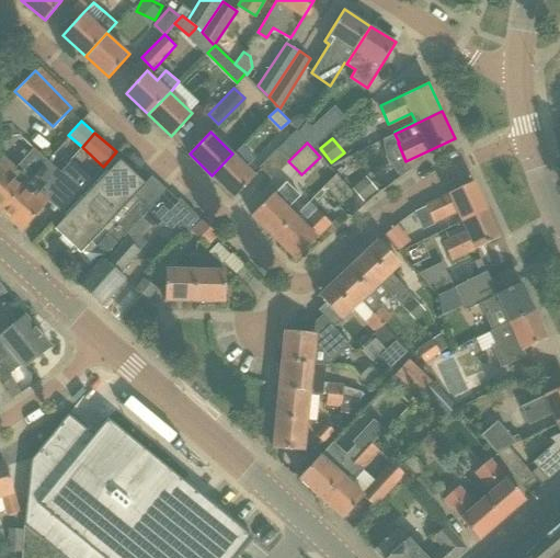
[(34,146),(14,167),(0,152),(0,208),(1,211),(29,181),(48,159),(34,146)]
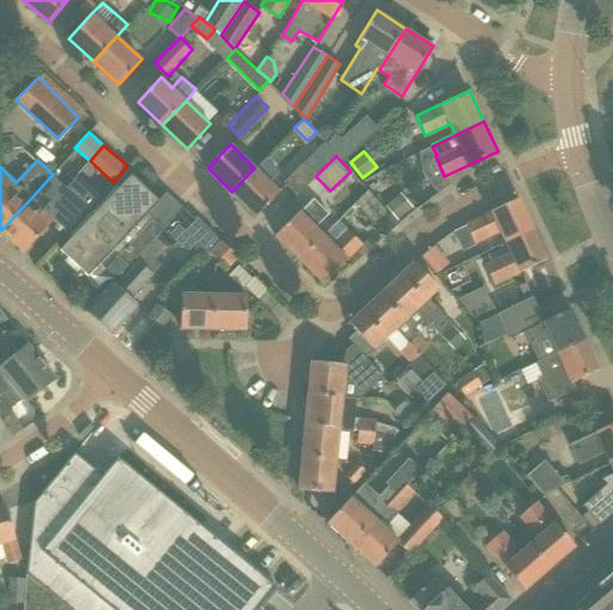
[(316,176),(318,174),(305,159),(283,180),(298,193),(316,176)]
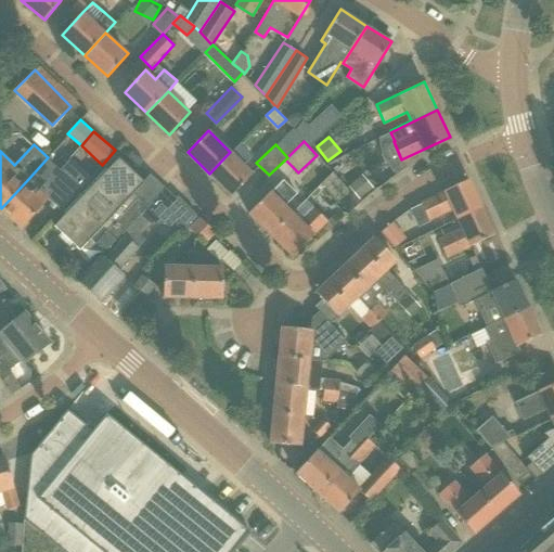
[(209,174),(231,195),(253,174),(230,152),(209,174)]
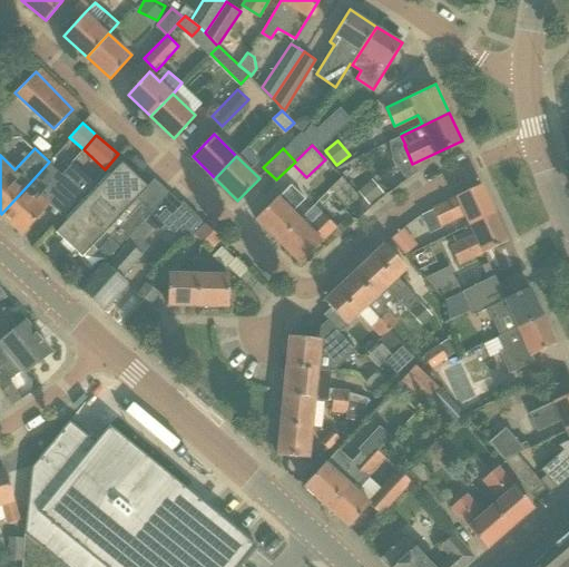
[(50,204),(62,215),(84,192),(95,181),(72,160),(61,173),(49,162),(29,184),(50,204)]
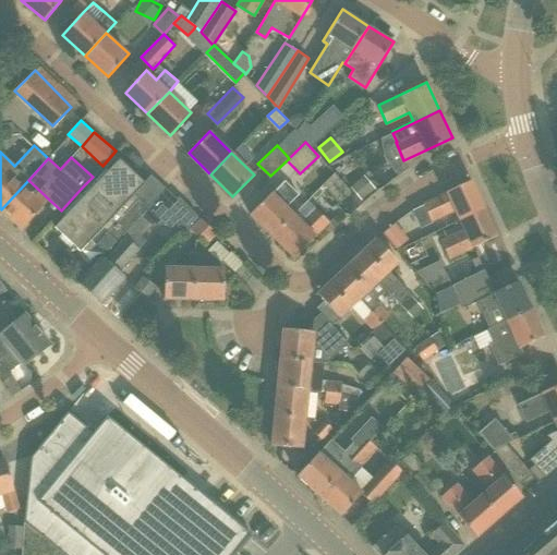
[(96,243),(105,252),(141,214),(147,206),(138,198),(140,197),(135,193),(146,182),(120,158),(109,169),(105,165),(93,177),(82,188),(61,210),(65,215),(55,226),(81,251),(92,239),(96,243)]
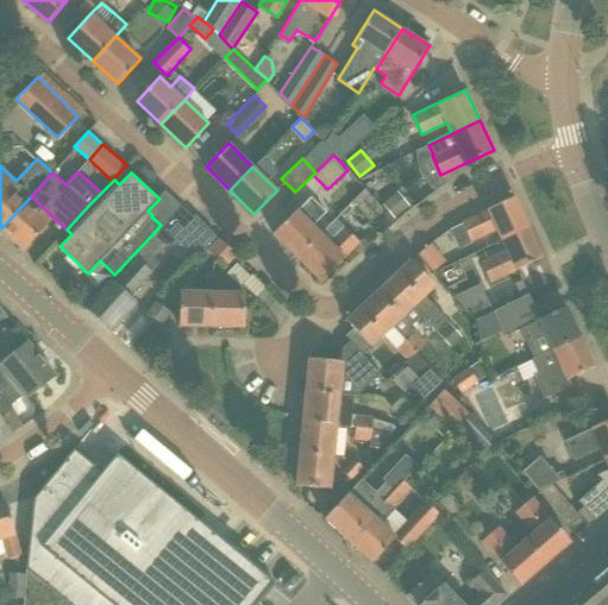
[(371,220),(371,219),(383,232),(396,221),(384,208),(367,188),(353,200),(371,220)]
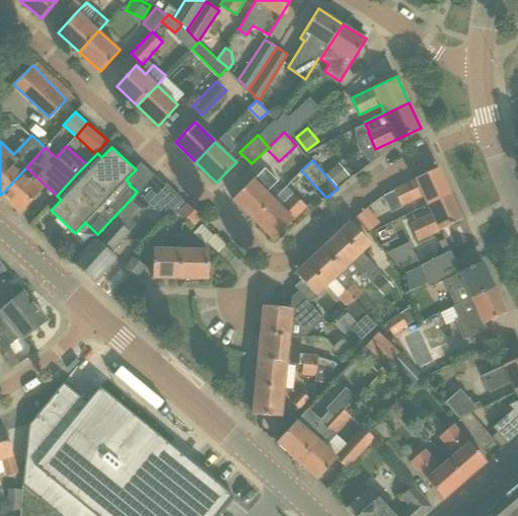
[(338,163),(326,173),(336,186),(348,175),(338,163)]
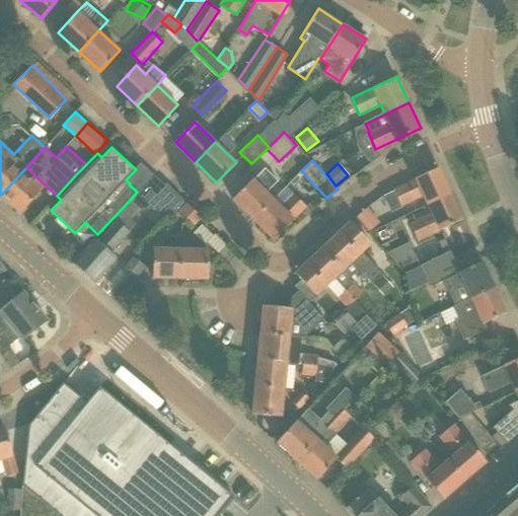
[(252,178),(233,199),(253,219),(274,199),(266,191),(278,178),(266,166),(253,178),(252,178)]
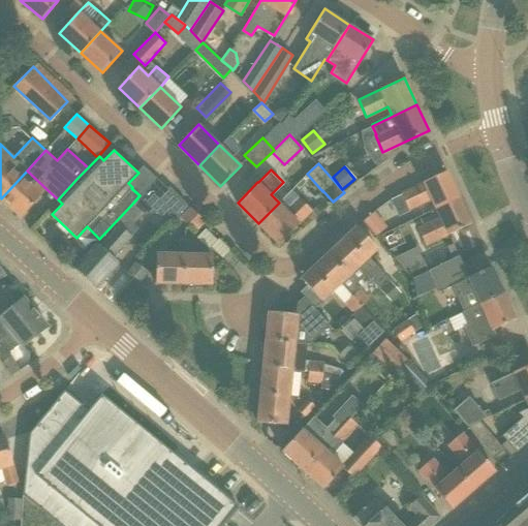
[(21,216),(47,189),(27,171),(1,198),(21,216)]
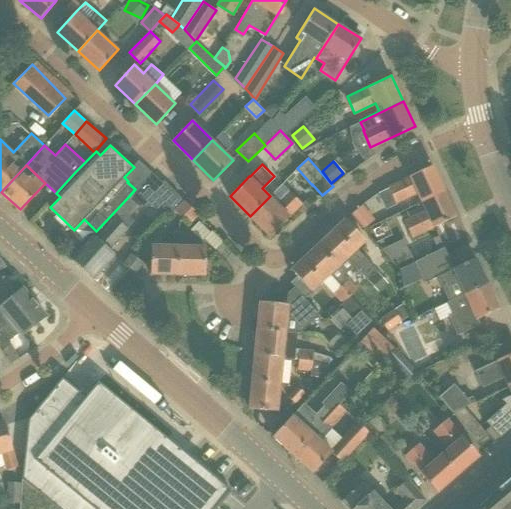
[(417,192),(422,201),(445,190),(433,165),(389,186),(396,202),(417,192)]
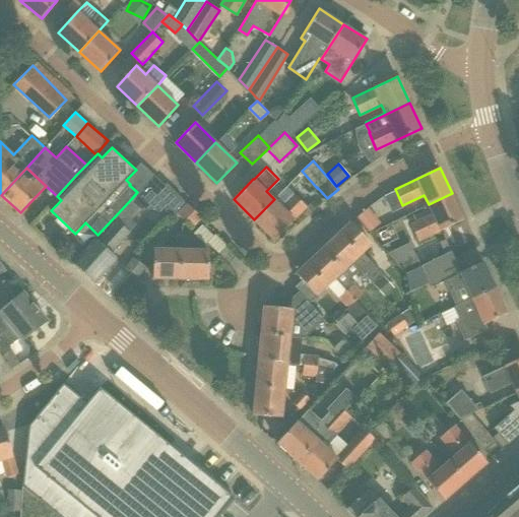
[(148,202),(137,192),(131,199),(139,207),(142,209),(148,202)]
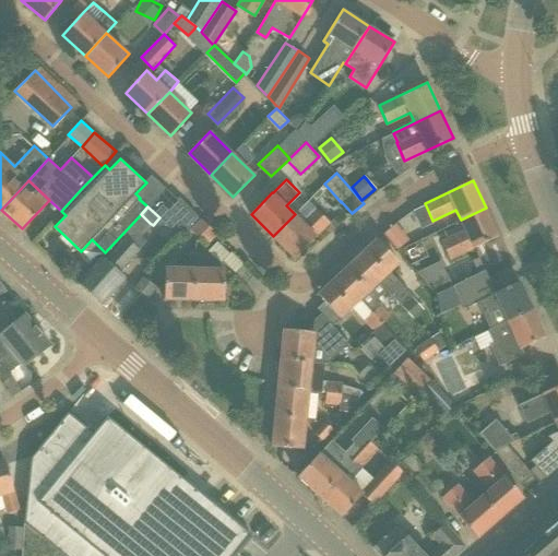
[(295,214),(273,236),(295,258),(330,222),(317,208),(303,222),(295,214)]
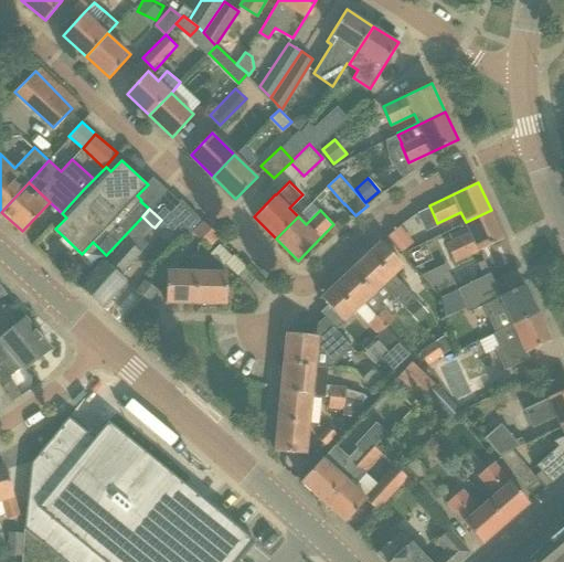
[(504,237),(491,210),(466,222),(470,232),(447,243),(455,261),(504,237)]
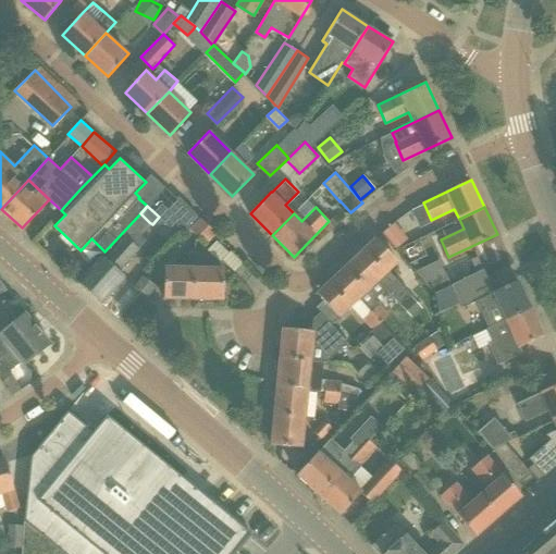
[(190,229),(198,236),(209,225),(201,218),(190,229)]
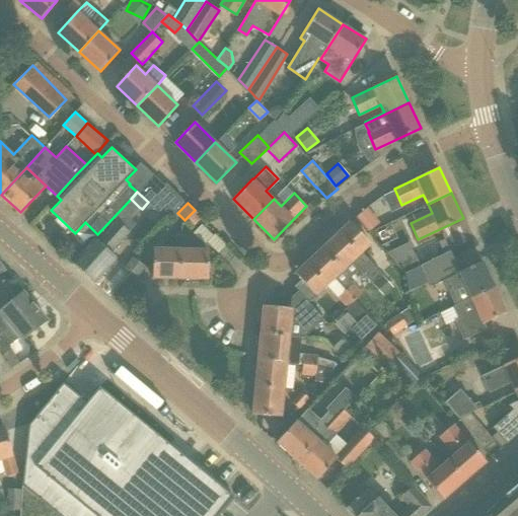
[(192,226),(202,216),(195,210),(185,220),(192,226)]
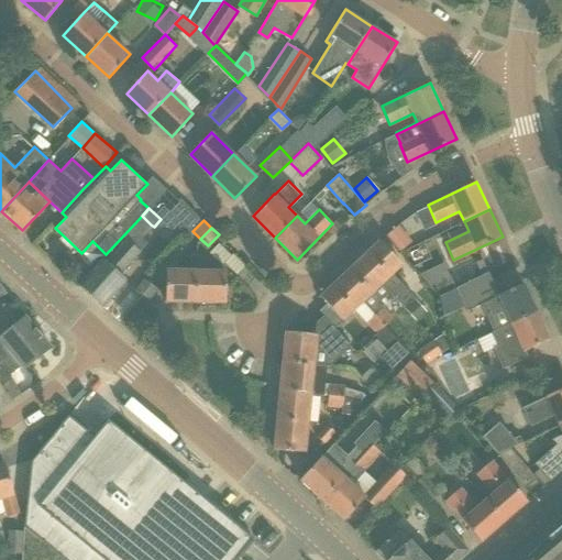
[(120,273),(141,251),(127,239),(107,261),(102,257),(79,284),(103,306),(116,292),(117,293),(121,293),(128,286),(128,282),(125,281),(127,280),(120,273)]
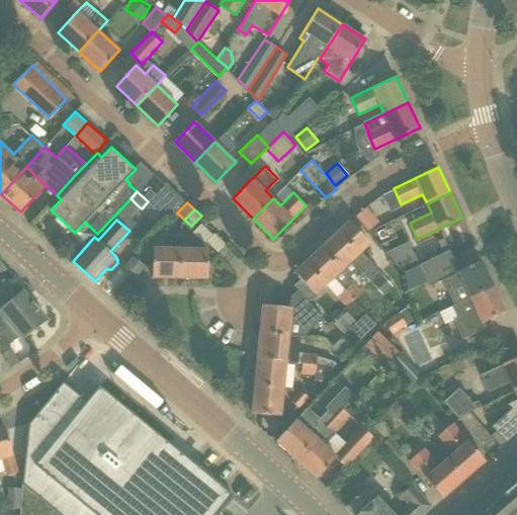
[(349,221),(337,232),(331,238),(359,267),(358,267),(372,282),(381,273),(361,251),(370,243),(349,221)]
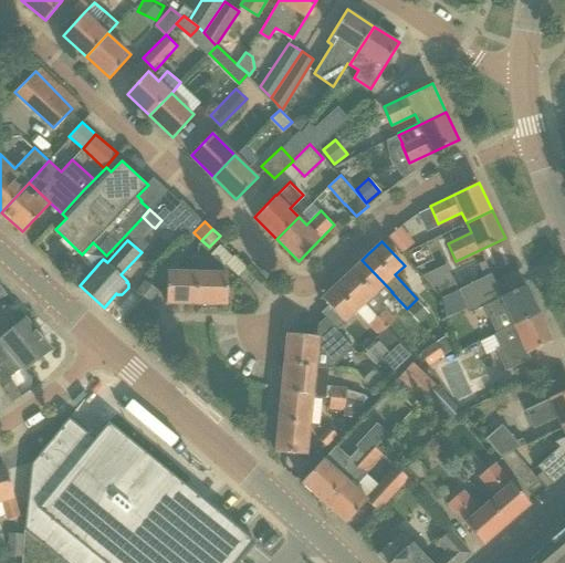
[(362,260),(343,278),(387,326),(395,319),(380,303),(391,292),(393,292),(362,260)]
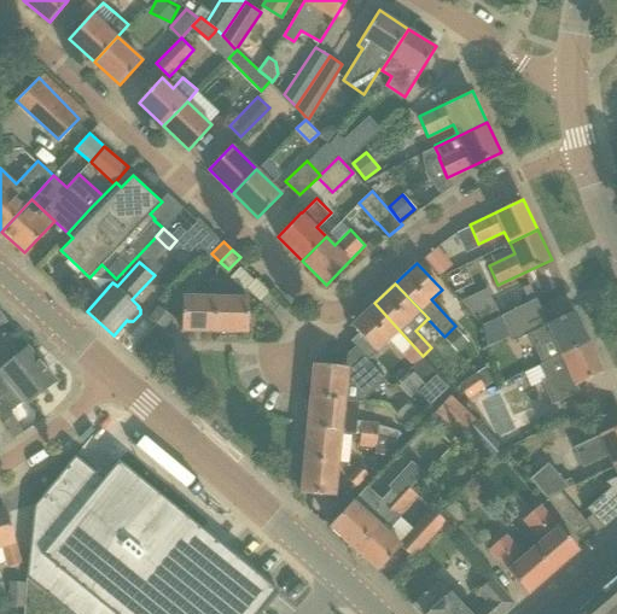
[(522,287),(529,300),(536,298),(530,284),(522,287)]
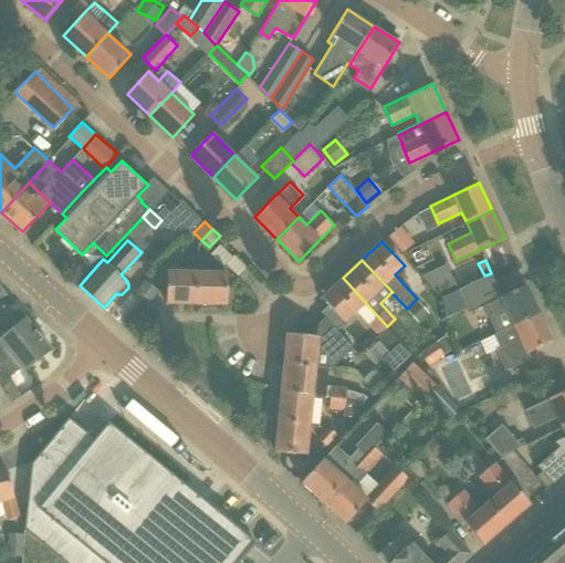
[(167,302),(197,303),(198,271),(168,270),(167,302)]
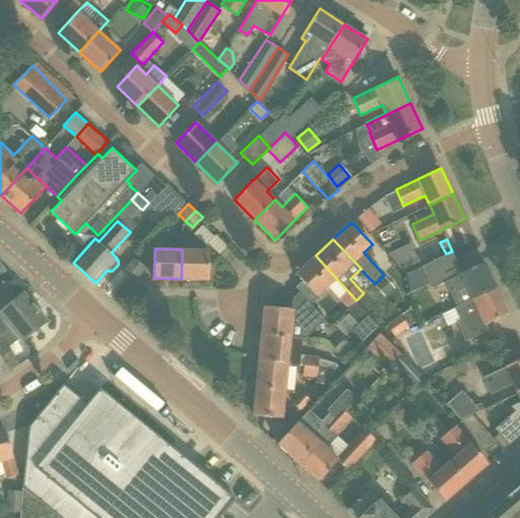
[(210,250),(182,249),(181,279),(209,280),(210,250)]
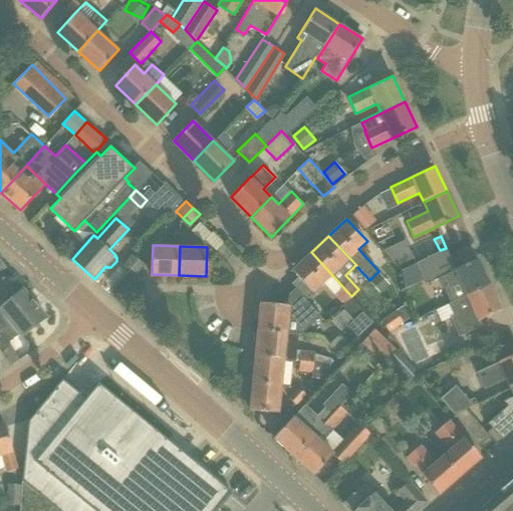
[(395,255),(397,259),(402,269),(416,262),(417,262),(410,248),(395,255)]
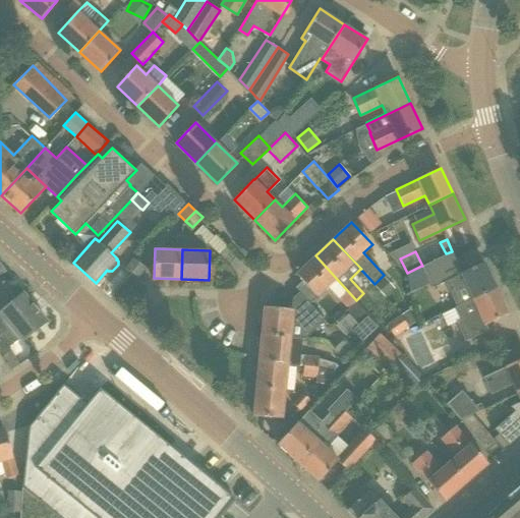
[(458,305),(473,298),(497,287),(484,262),(462,272),(452,251),(446,253),(423,265),(430,282),(432,287),(446,280),(458,305)]
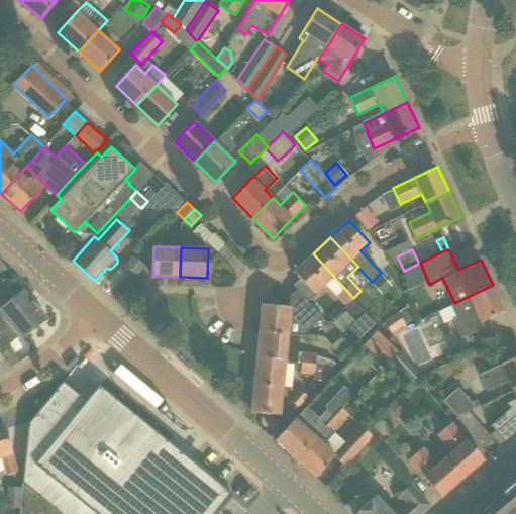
[(341,308),(354,322),(365,312),(366,312),(353,298),(313,253),(294,271),(315,293),(326,283),(345,305),(341,308)]
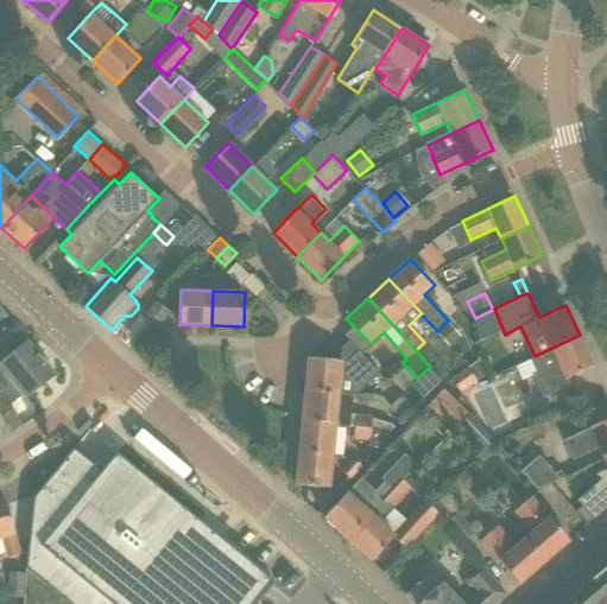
[(165,319),(171,307),(153,299),(147,311),(165,319)]
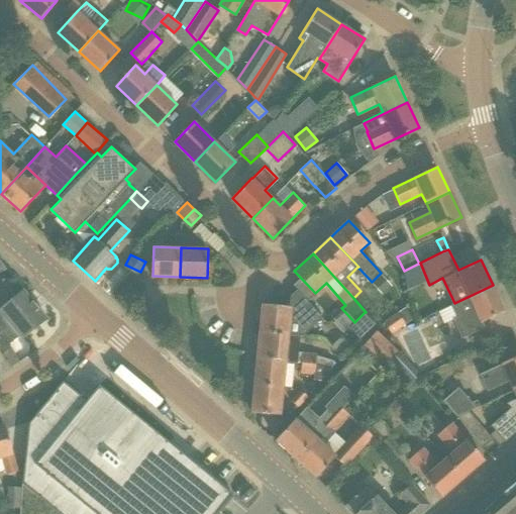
[(391,286),(381,275),(372,282),(383,294),(391,286)]
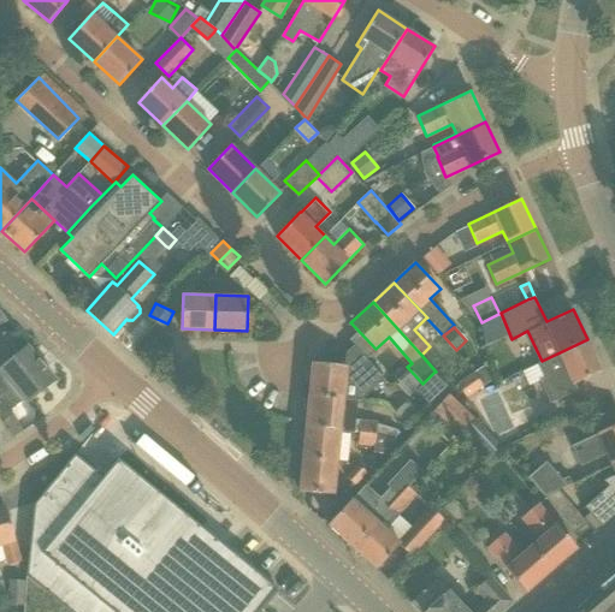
[(575,382),(602,369),(587,339),(560,352),(542,361),(538,362),(545,378),(540,380),(550,402),(578,388),(575,382)]
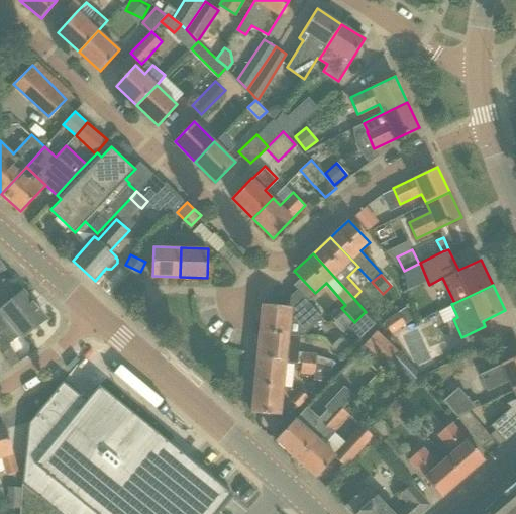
[(0,344),(5,351),(11,346),(9,343),(19,335),(22,338),(25,335),(26,335),(47,318),(45,316),(33,300),(32,301),(25,292),(25,291),(24,290),(23,290),(0,309),(0,344)]
